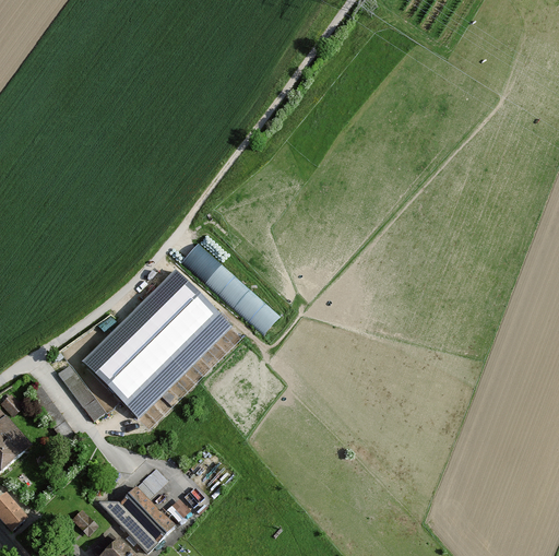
[(97,349),(84,363),(138,416),(230,324),(177,270),(97,349)]
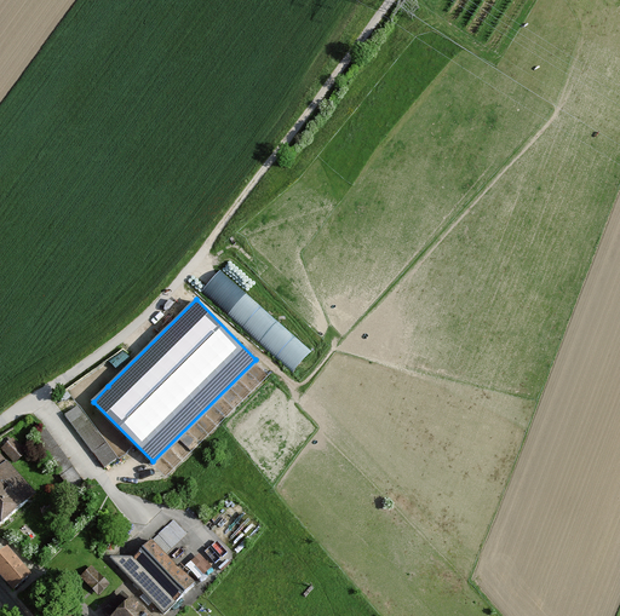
[(273,339),(269,341),(298,366),(314,346),(286,322),(281,328),(288,334),(279,345),(273,339)]
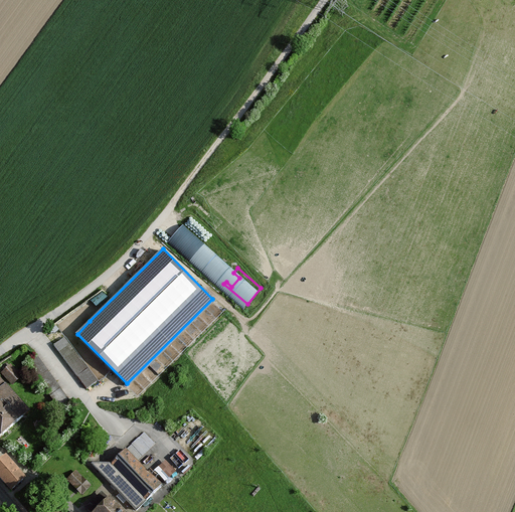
[(87,386),(97,378),(64,335),(53,342),(87,386)]
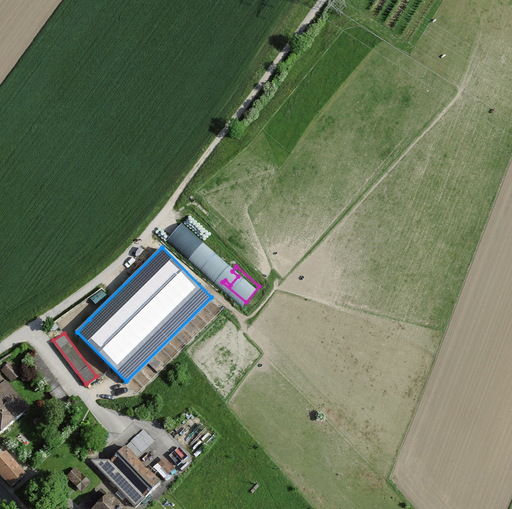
[(20,371),(11,361),(3,369),(12,379),(20,371)]
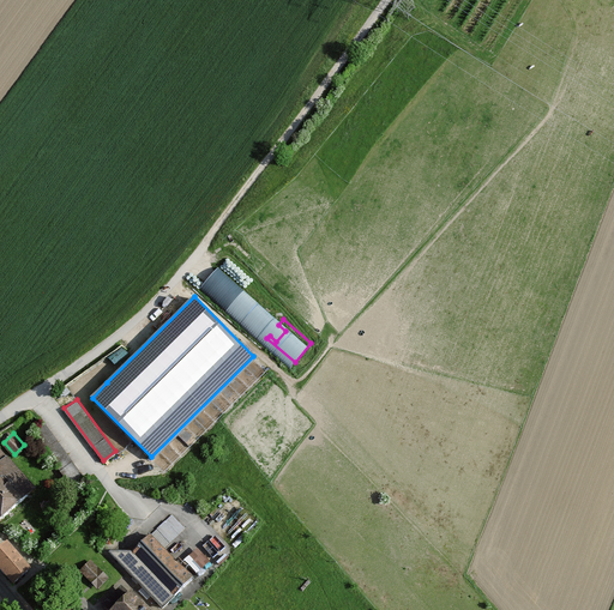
[(0,517),(34,488),(0,450),(0,517)]
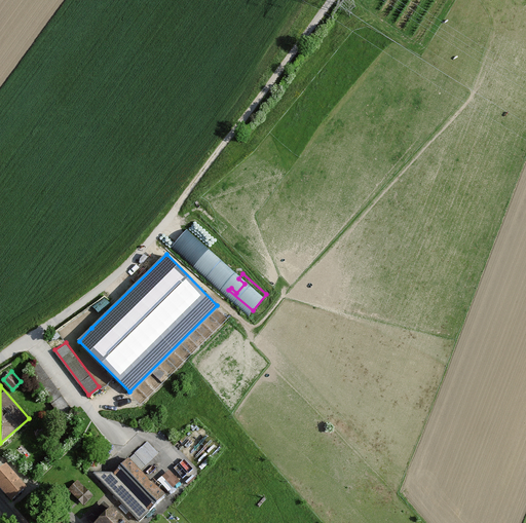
[(128,456),(113,472),(96,472),(96,471),(95,472),(140,519),(164,494),(153,482),(155,481),(152,477),(150,479),(140,468),(128,456)]
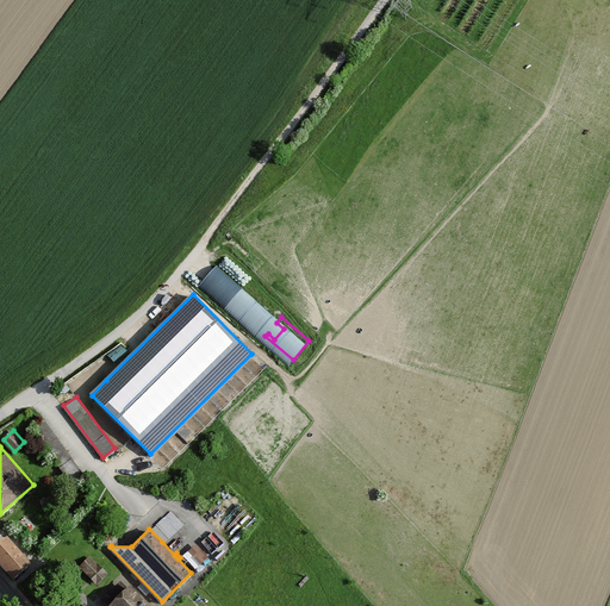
[(29,563),(7,538),(0,544),(0,560),(13,576),(29,563)]
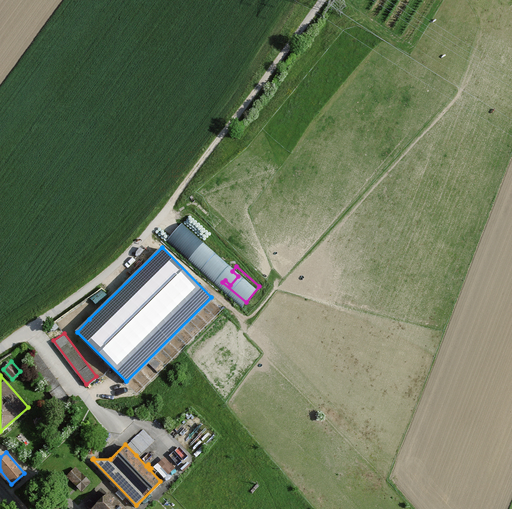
[(88,480),(76,467),(69,474),(81,487),(88,480)]
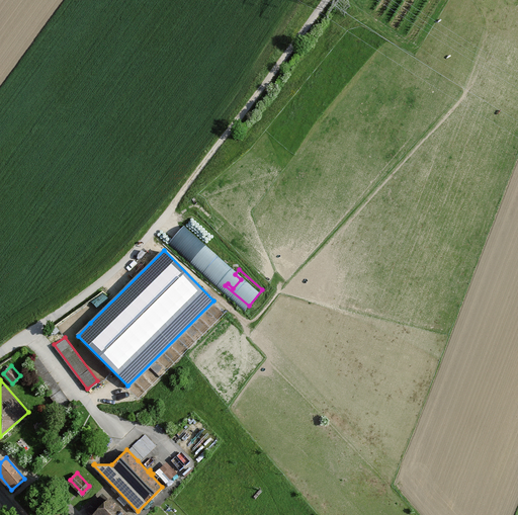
[(124,514),(109,499),(93,514),(124,514)]
